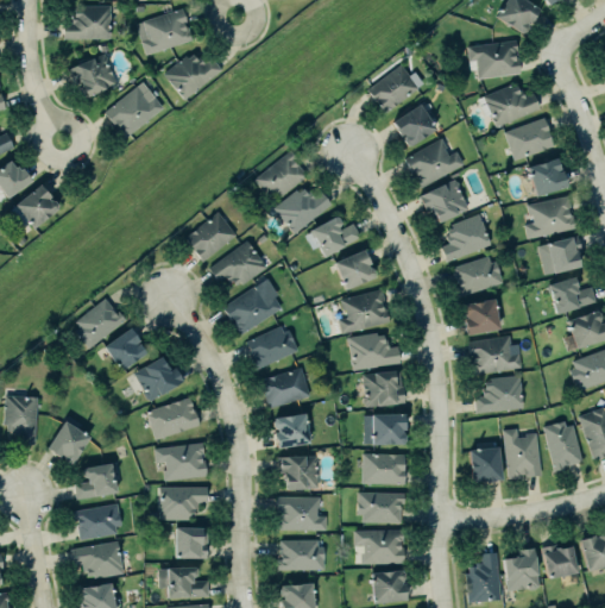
[(527,35),(542,10),(525,0),(508,0),(498,18),(527,35)]
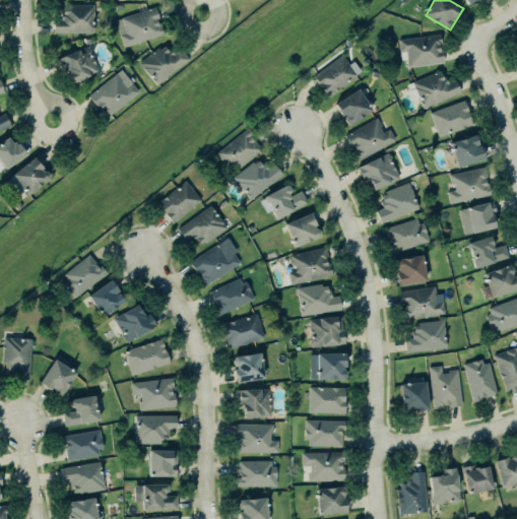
[(94,5),(94,33),(55,34),(55,19),(62,19),(62,12),(64,12),(64,8),(70,8),(70,5),(94,5)]
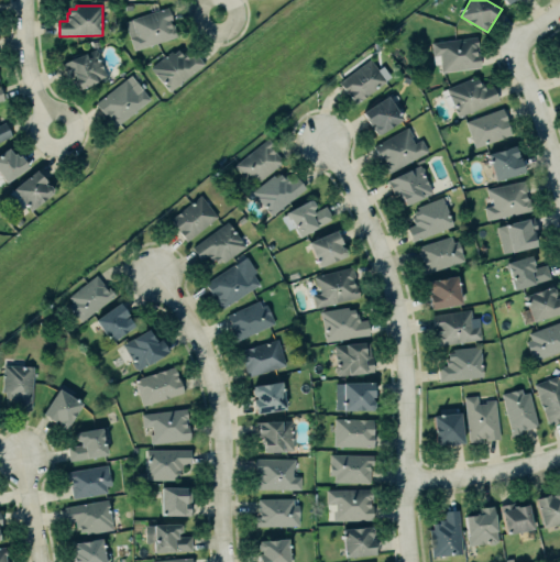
[(127,22),(171,8),(179,37),(135,51),(127,22)]
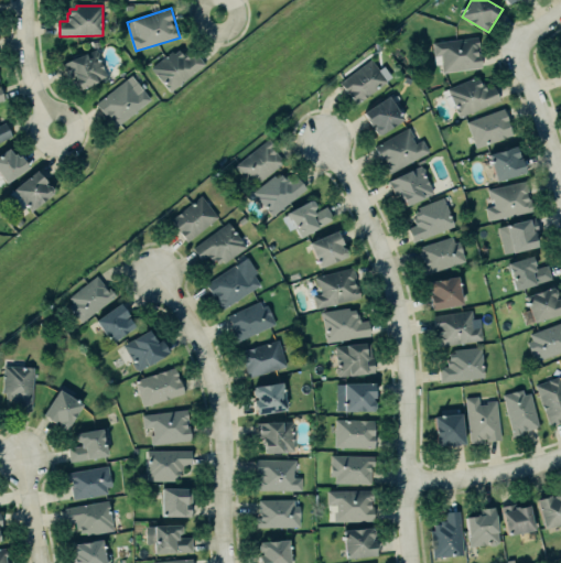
[(445,74),(484,68),(481,38),(435,44),(438,66),(444,65),(445,74)]
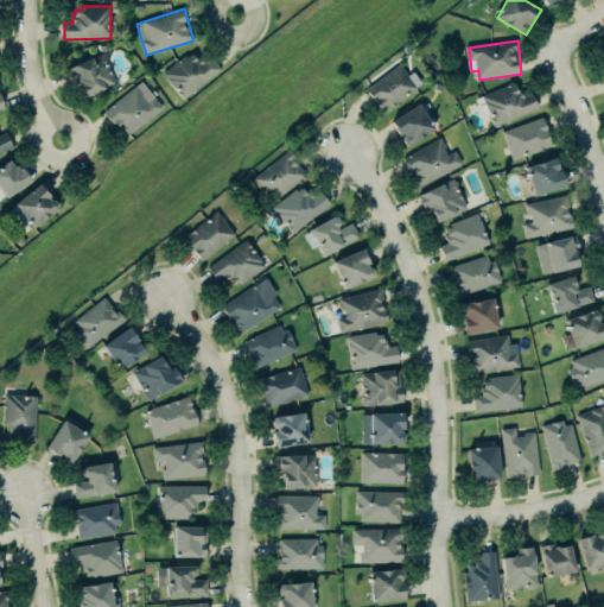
[(182,97),(222,67),(209,49),(196,58),(189,49),(161,69),(182,97)]
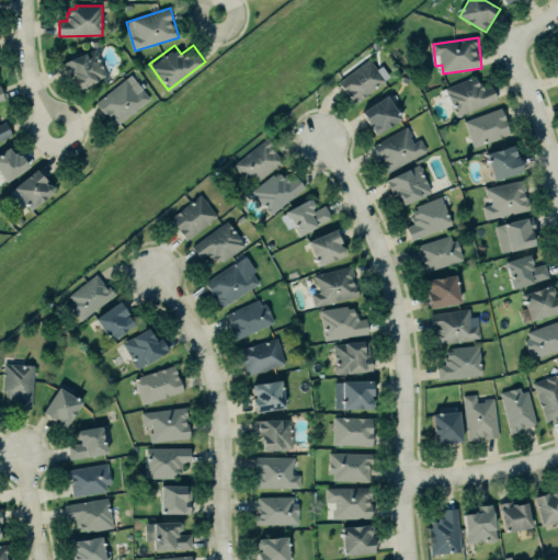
[(77,76),(81,89),(110,80),(101,52),(65,61),(69,78),(77,76)]
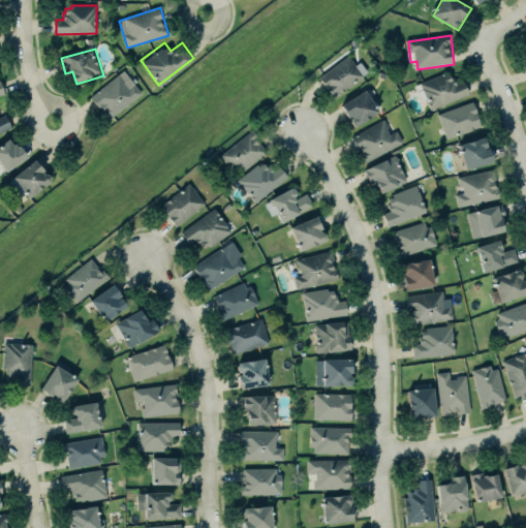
[(336,99),(370,74),(363,63),(359,66),(351,57),(320,78),(336,99)]
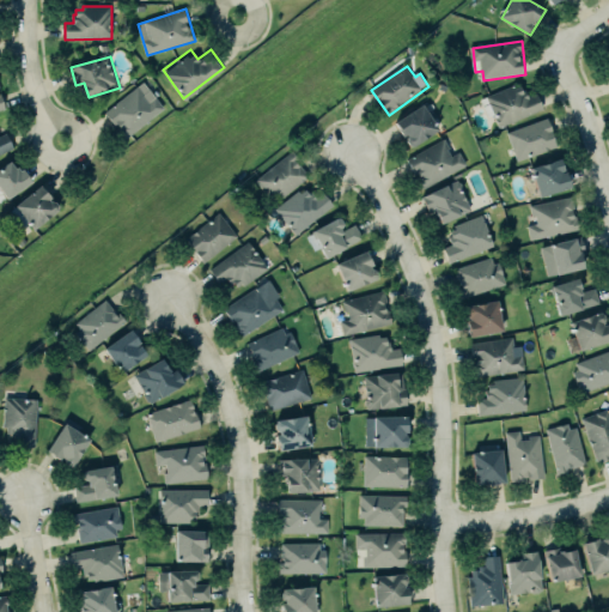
[(536,91),(542,109),(499,126),(488,94),(518,79),(525,97),(536,91)]
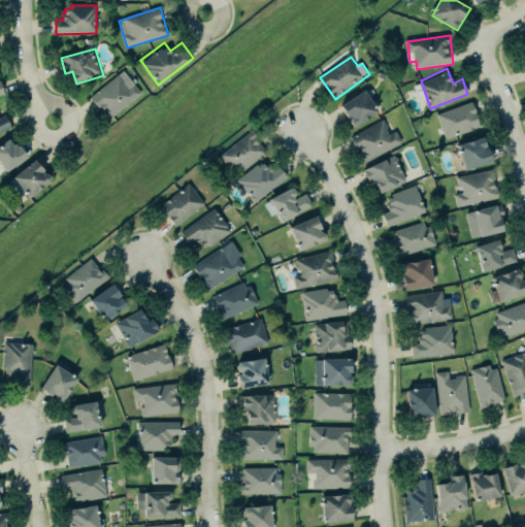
[(143,94),(126,71),(93,98),(110,121),(143,94)]
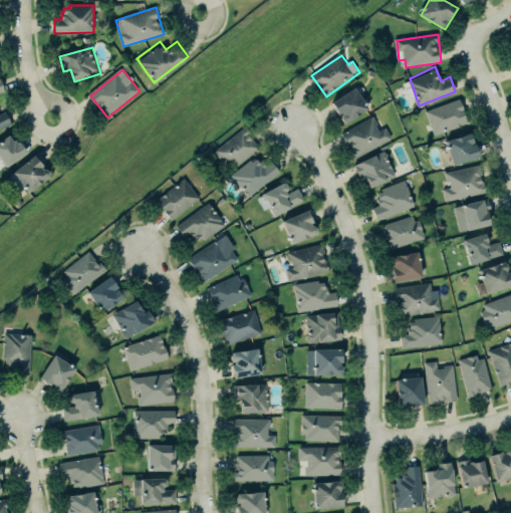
[(332,103),(355,88),(369,109),(347,124),(346,123),(344,122),(342,119),(342,117),(341,116),(342,115),(341,113),(339,115),(337,112),(338,112),(332,103)]
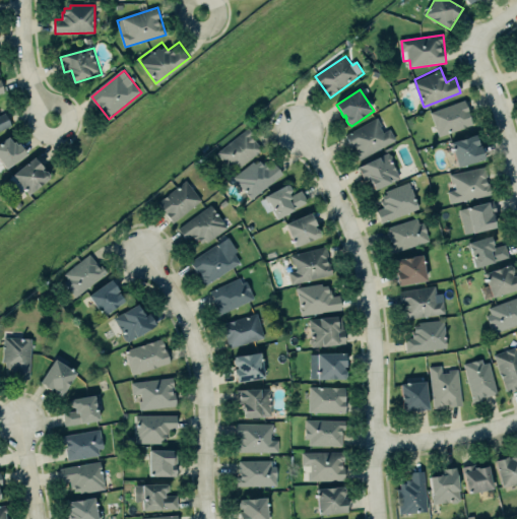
[(441,138),(476,125),(467,101),(433,113),(441,138)]
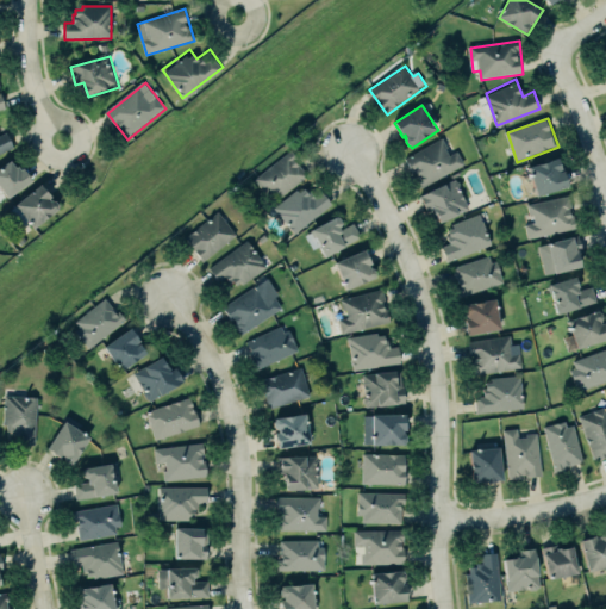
[(0,154),(13,148),(6,134),(0,136),(0,154)]
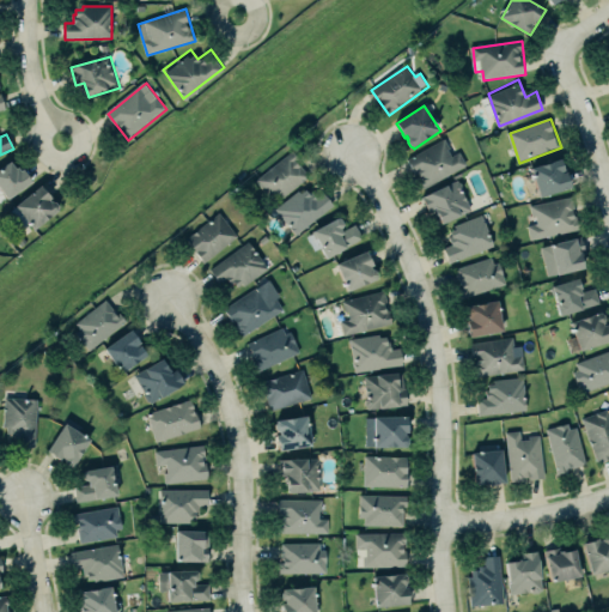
[(425,191),(468,167),(461,153),(452,157),(449,151),(451,150),(445,139),(408,161),(415,174),(418,173),(420,176),(418,179),(425,191)]
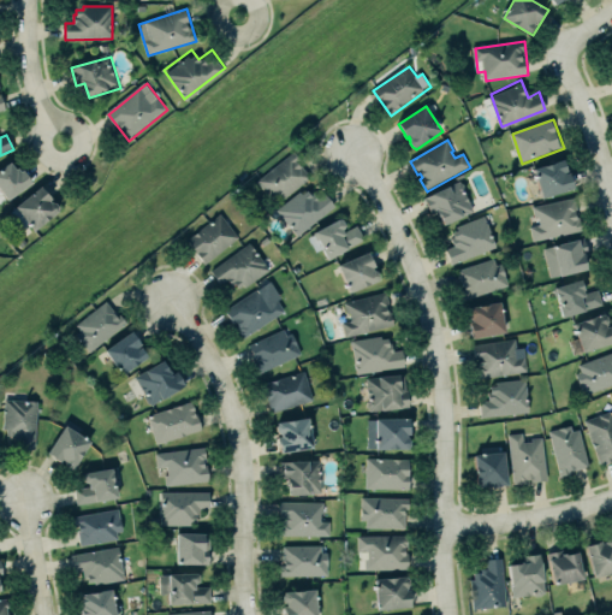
[(257,182),(295,153),(301,160),(297,164),(299,166),(301,165),(312,178),(280,202),(277,196),(272,200),(257,182)]
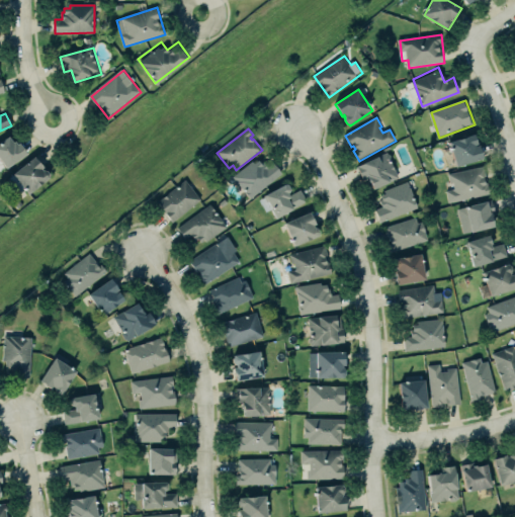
[(25,150),(21,144),(18,138),(12,138),(8,131),(0,136),(0,156),(5,164),(25,150)]
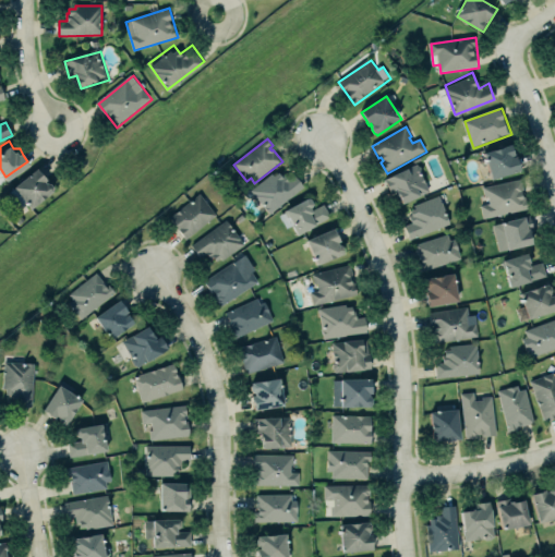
[(520,173),(516,147),(486,153),(492,180),(520,173)]
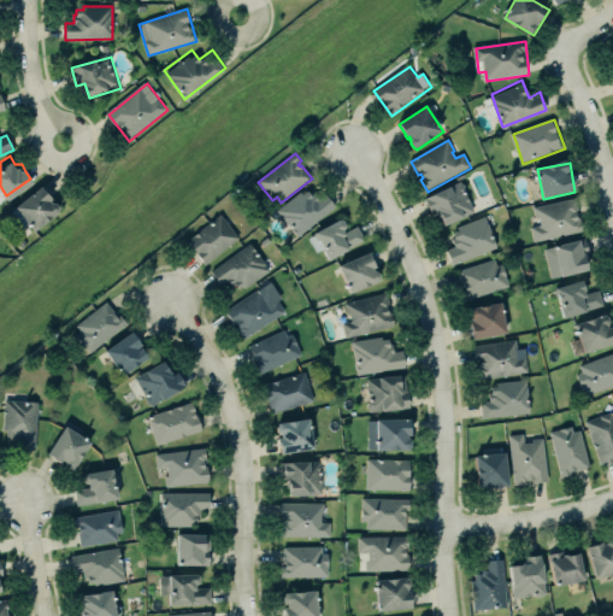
[(12,201),(42,180),(60,204),(31,227),(12,201)]
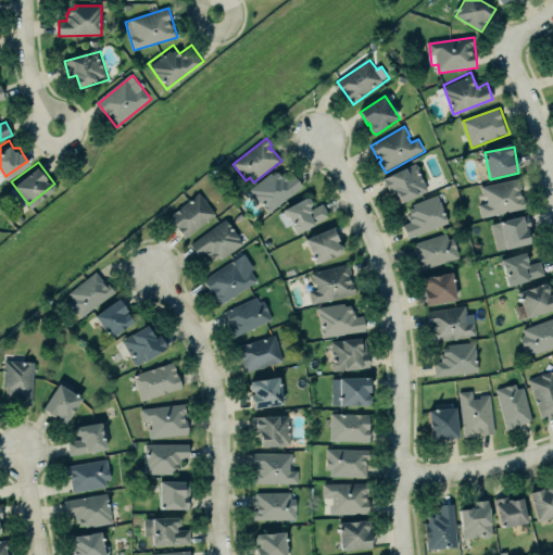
[(390,193),(398,190),(402,203),(429,193),(419,165),(385,177),(390,193)]
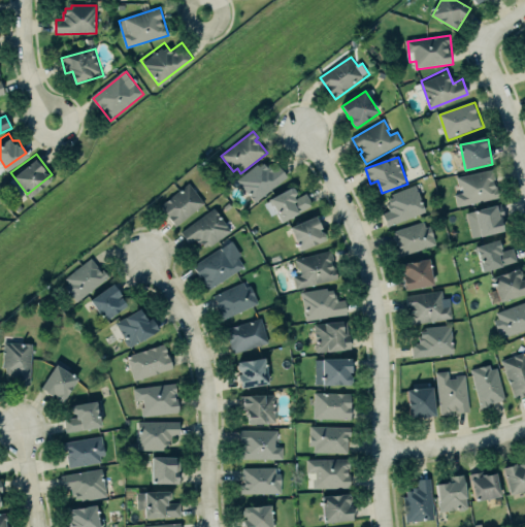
[(237,180),(258,165),(259,167),(264,164),(266,167),(268,165),(272,170),(279,166),(288,177),(256,203),(237,180)]
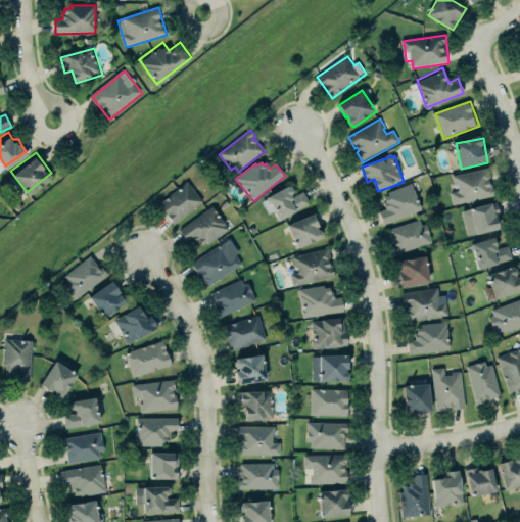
[(453,176),(489,168),(495,196),(454,205),(451,193),(459,192),(458,186),(455,186),(453,176)]
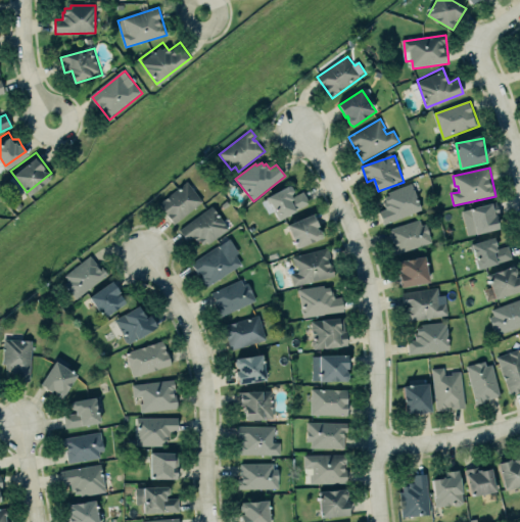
[(160,201),(174,224),(204,205),(192,184),(160,201)]
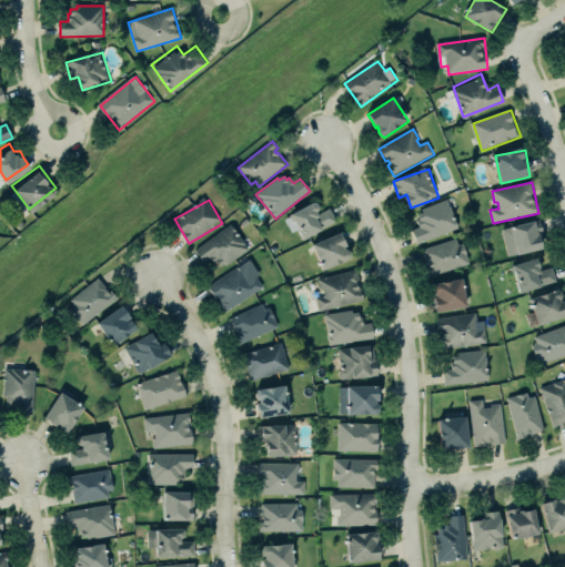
[(413,230),(419,229),(415,219),(419,218),(416,214),(423,212),(422,209),(449,200),(458,229),(419,244),(413,230)]
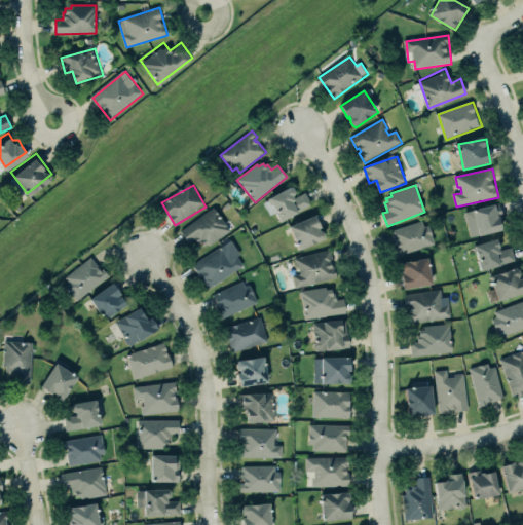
[(305,193),(294,199),(293,196),(296,194),(293,189),(290,188),(269,199),(282,222),(298,214),(297,212),(311,204),(305,193)]
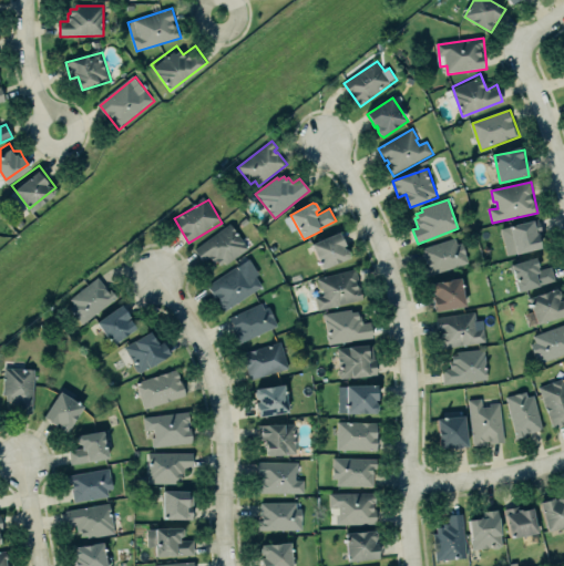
[(544,249),(539,220),(503,228),(510,257),(544,249)]
